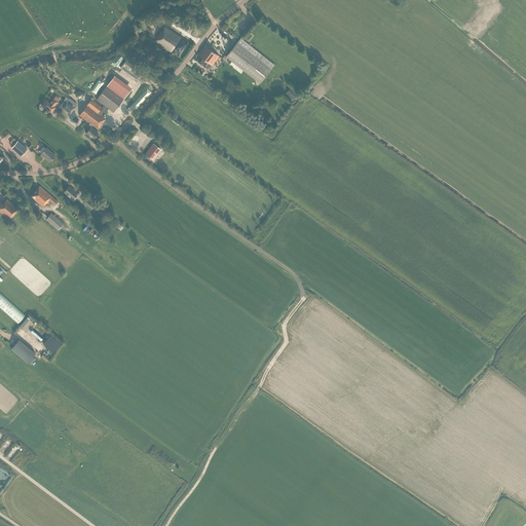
[(154,41),(173,53),(174,53),(179,57),(188,42),(165,26),(162,31),(162,30),(154,41)]
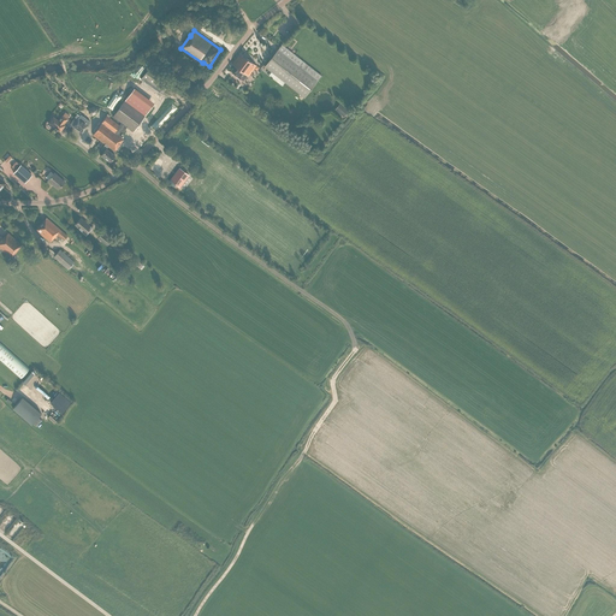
[(304,98),(313,87),(321,76),(283,45),(279,49),(266,66),(304,98)]
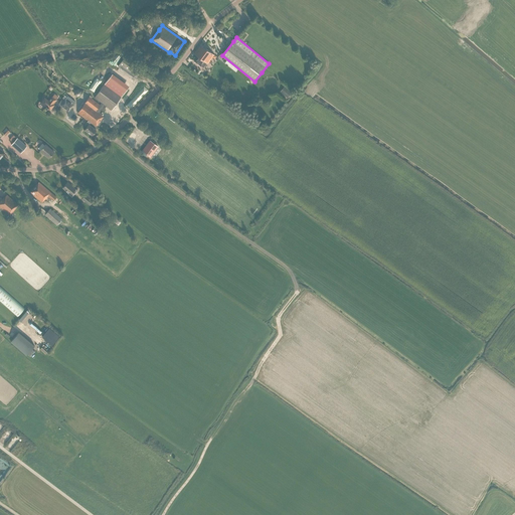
[(194,53),(198,56),(194,61),(201,66),(201,65),(204,67),(207,63),(214,54),(201,44),(194,53)]
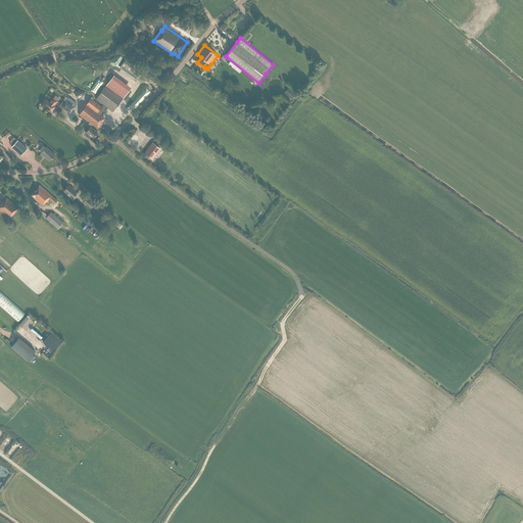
[(126,58),(121,64),(139,78),(143,72),(126,58)]
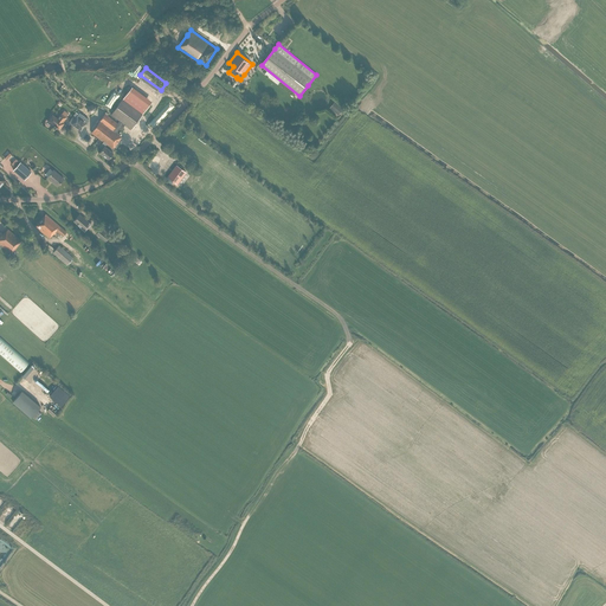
[(100,153),(108,160),(113,153),(104,147),(107,144),(113,149),(122,137),(118,135),(126,126),(130,129),(149,104),(130,90),(111,115),(118,121),(117,123),(104,114),(90,133),(101,140),(103,142),(100,148),(102,149),(100,153)]
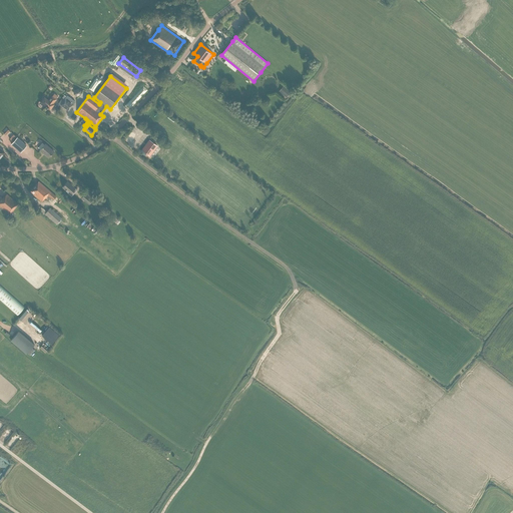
[(272,78),(270,78),(268,79),(266,80),(265,82),(264,85),(264,87),(266,89),(267,91),(270,91),(272,91),(274,91),(276,89),(277,87),(277,85),(277,82),(276,80),(274,79),(272,78)]
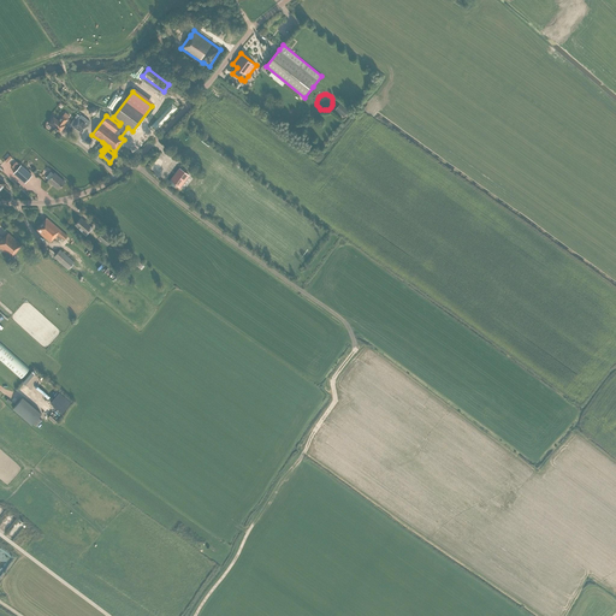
[(349,111),(341,104),(335,110),(344,118),(349,111)]
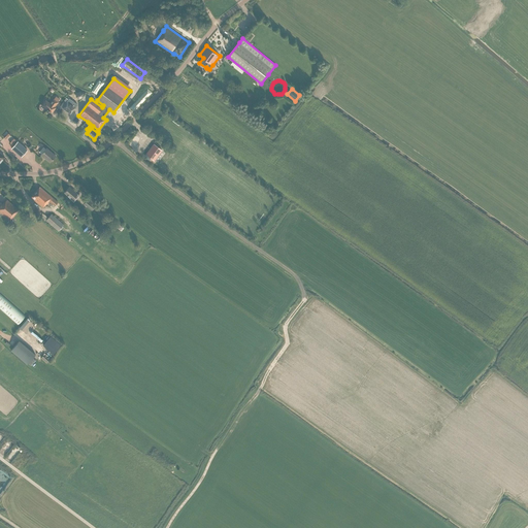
[(54,99),(50,103),(45,100),(41,105),(52,112),(56,107),(55,106),(58,102),(60,99),(56,96),(54,99)]
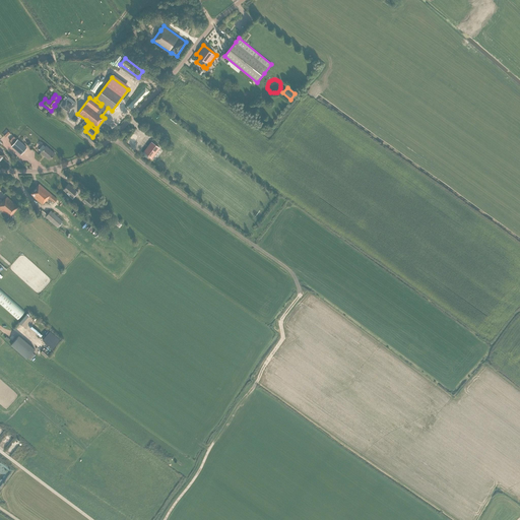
[(59,105),(60,105),(61,106),(61,107),(69,112),(74,106),(70,104),(71,102),(69,101),(68,102),(66,101),(67,98),(65,96),(59,105)]
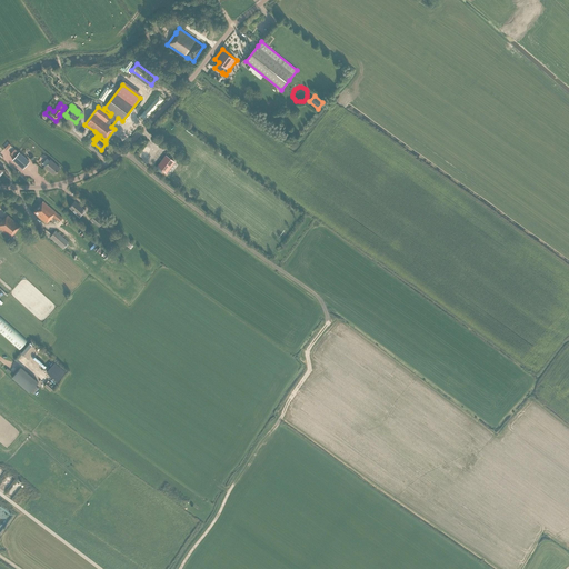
[(10,158),(18,149),(12,146),(6,155),(10,158)]
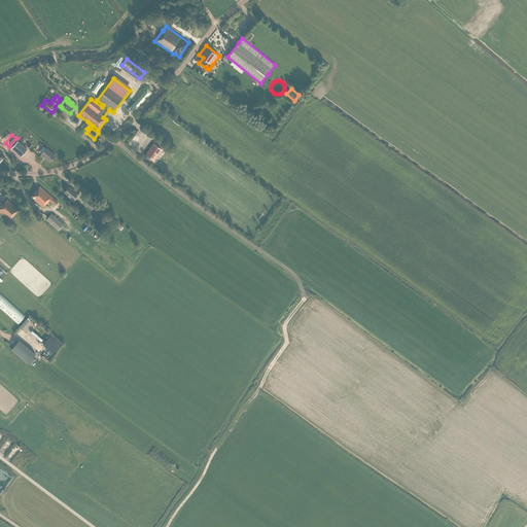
[(27,149),(18,141),(11,148),(21,156),(27,149)]
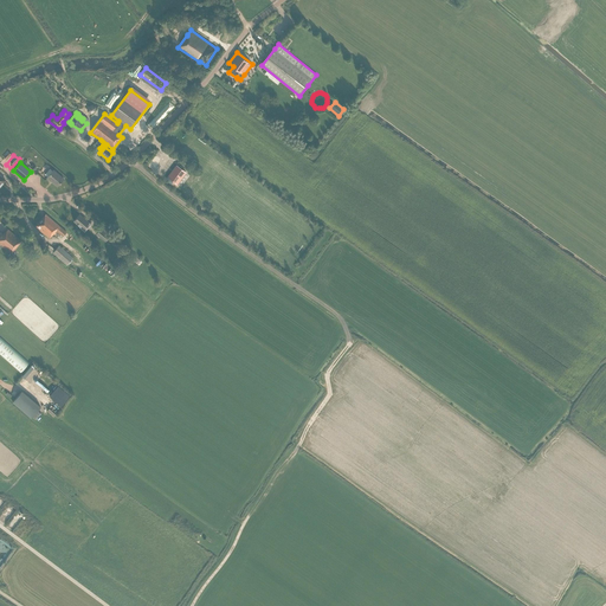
[(186,173),(176,166),(167,178),(178,185),(186,173)]
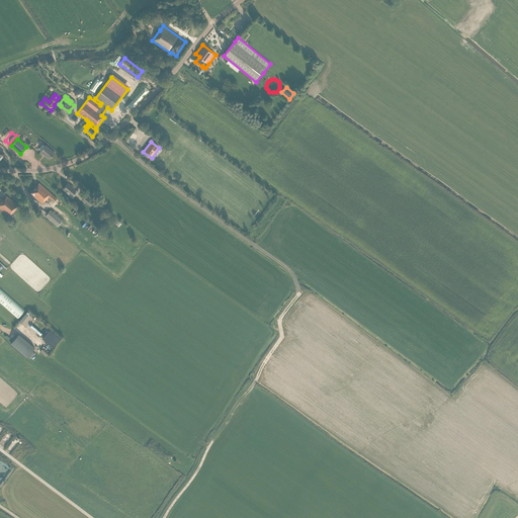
[(39,152),(49,159),(55,153),(46,146),(45,146),(42,144),(38,149),(40,151),(39,152)]
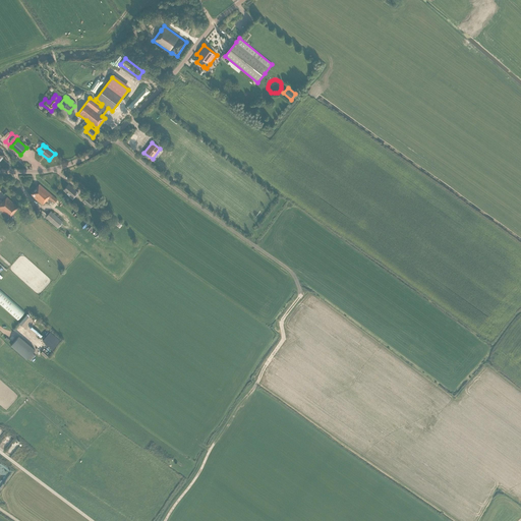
[(45,201),(46,203),(49,198),(54,204),(57,199),(40,184),(31,194),(42,205),(45,201)]
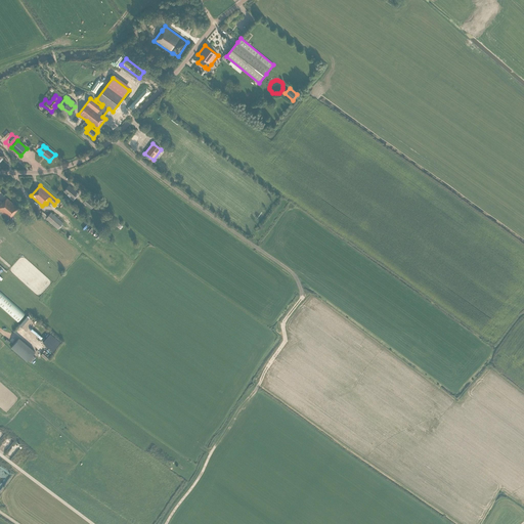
[(70,198),(73,201),(76,197),(75,195),(77,192),(69,185),(63,191),(70,197),(70,198)]
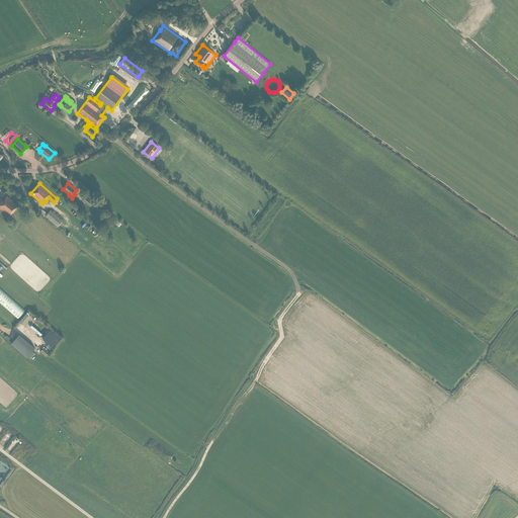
[(90,206),(93,203),(94,204),(97,201),(88,193),(86,196),(85,195),(82,199),(90,206)]
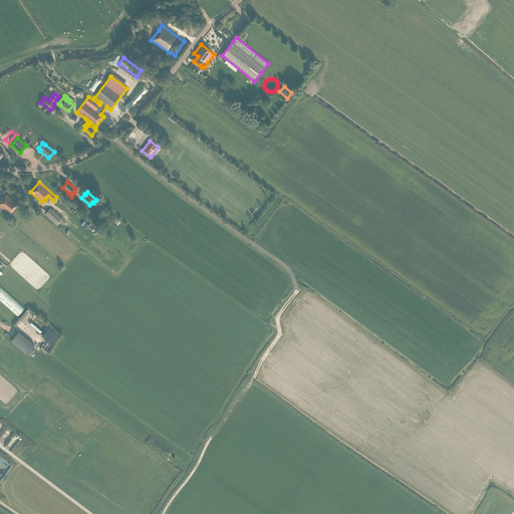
[(0,207),(9,215),(18,205),(6,195),(4,198),(3,197),(2,199),(0,197),(0,207)]
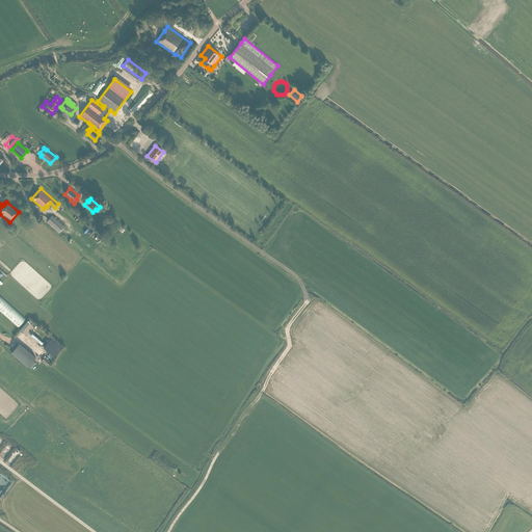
[(67,207),(64,209),(75,220),(77,218),(67,207)]
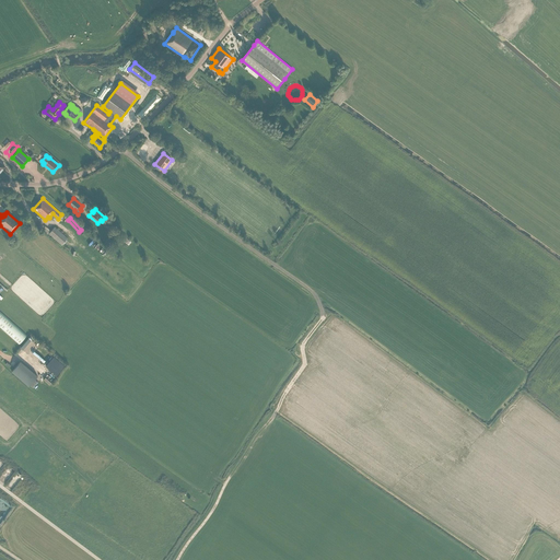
[(68,238),(55,226),(48,233),(61,245),(68,238)]
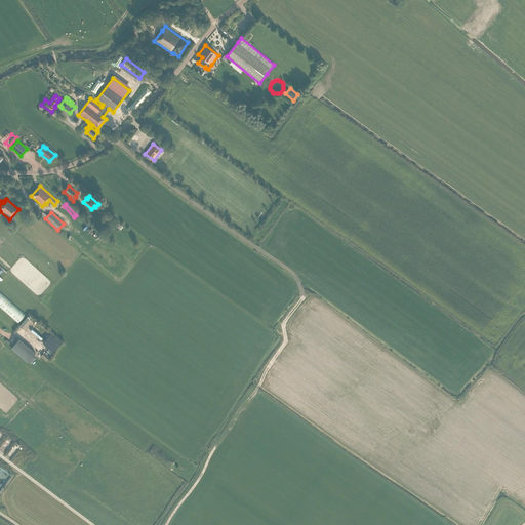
[(0,307),(17,323),(25,314),(0,291),(0,307)]
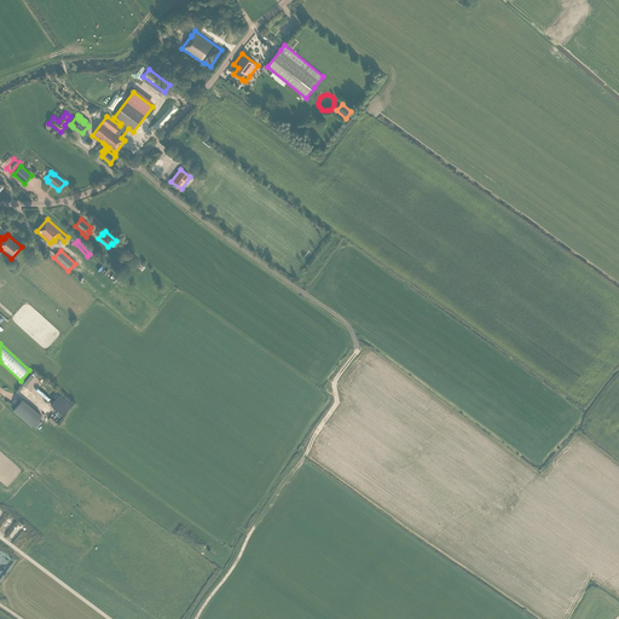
[(51,401),(63,411),(71,401),(61,391),(51,401)]
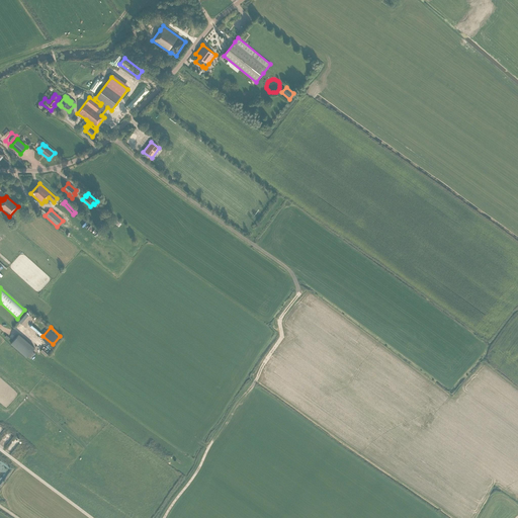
[(10,343),(26,357),(34,348),(18,334),(10,343)]
